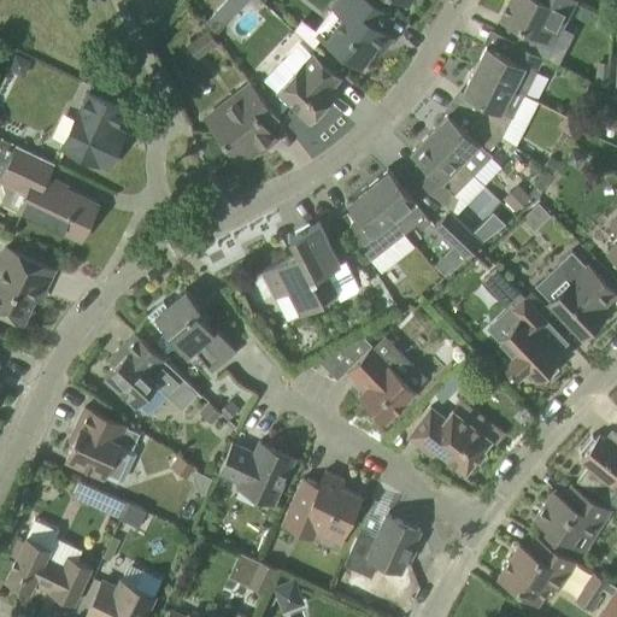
[(392,15),(381,6),(371,0),(340,0),(334,10),(345,17),(327,41),(360,66),(381,37),(387,42),(391,36),(381,29),(392,15)]
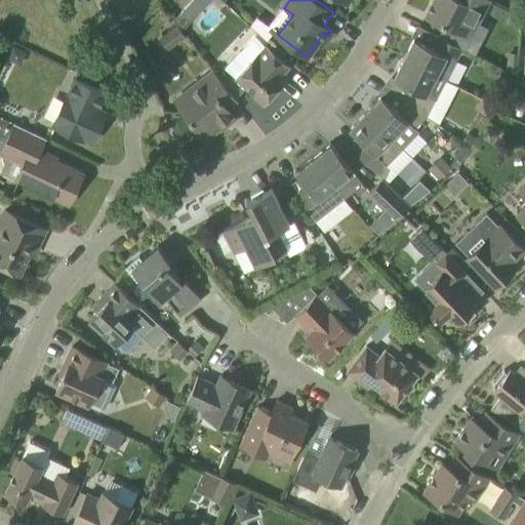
[(488,0),(433,0),(427,14),(462,33),(467,26),(474,29),(488,0)]
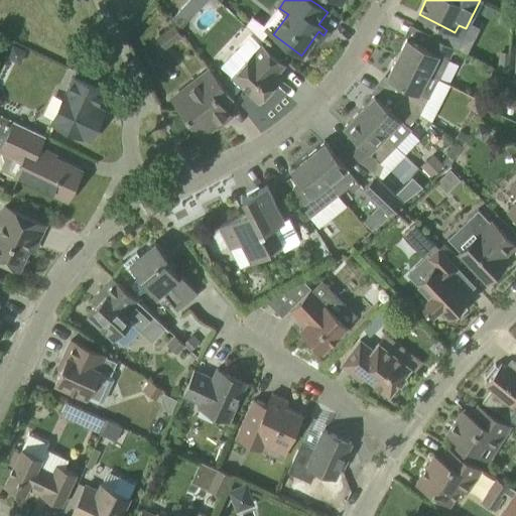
[(170,18),(180,28),(189,18),(179,9),(170,18)]
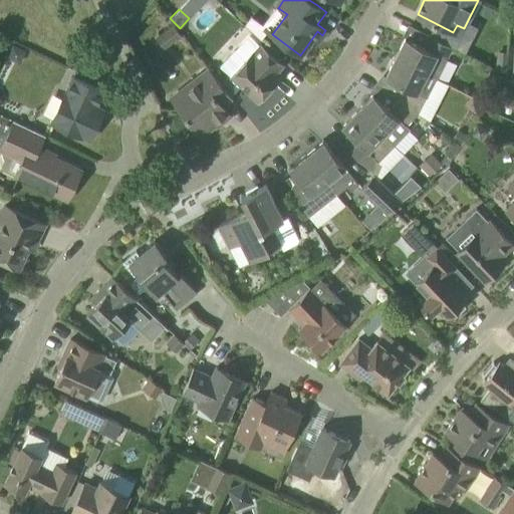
[(252,17),(246,25),(261,38),(268,29),(252,17)]
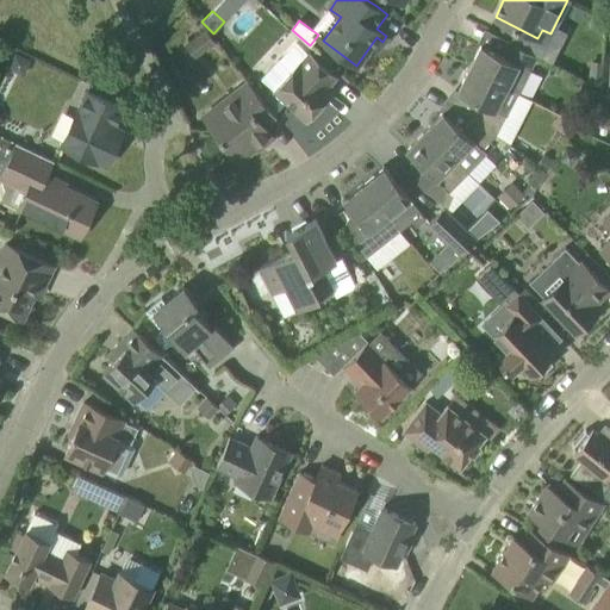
[(207,27),(187,43),(197,56),(217,41),(207,27)]
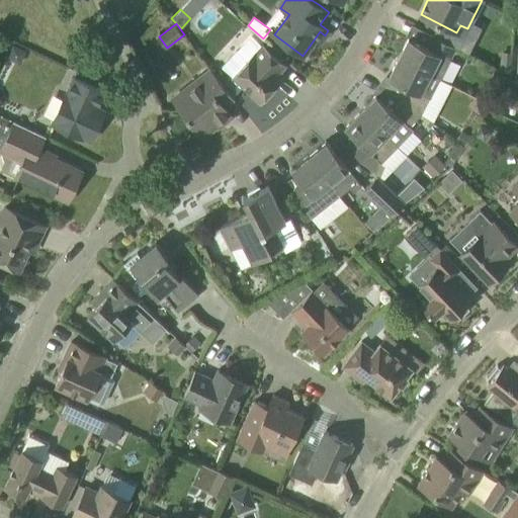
[(455,47),(432,34),(426,46),(409,37),(399,57),(430,73),(440,78),(455,47)]
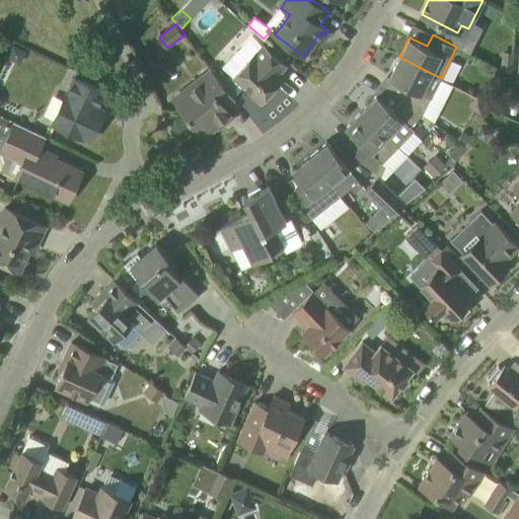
[(13,44),(6,58),(19,64),(26,50),(13,44)]
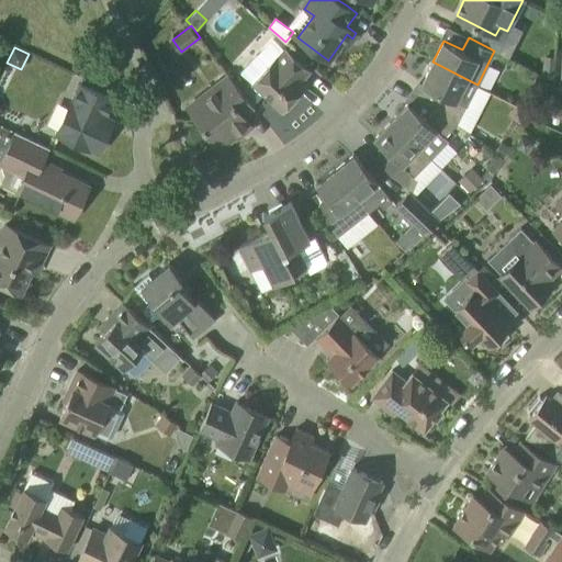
[(300,63),(284,48),(274,58),(267,66),(256,55),(240,71),(251,82),(282,110),(299,92),(294,88),(310,71),(300,63)]
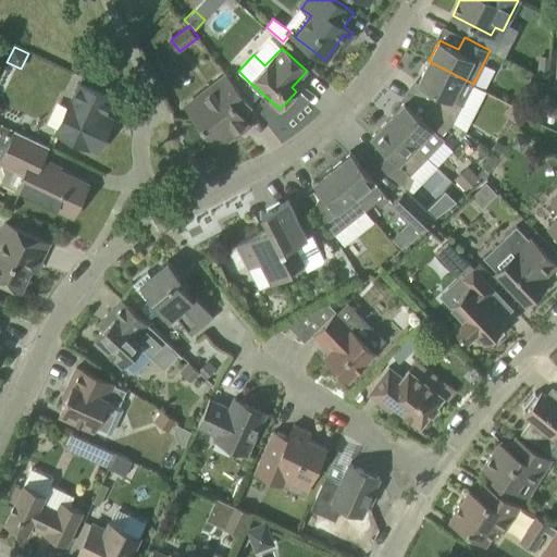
[(539,54),(536,75),(548,76),(549,56),(539,54)]
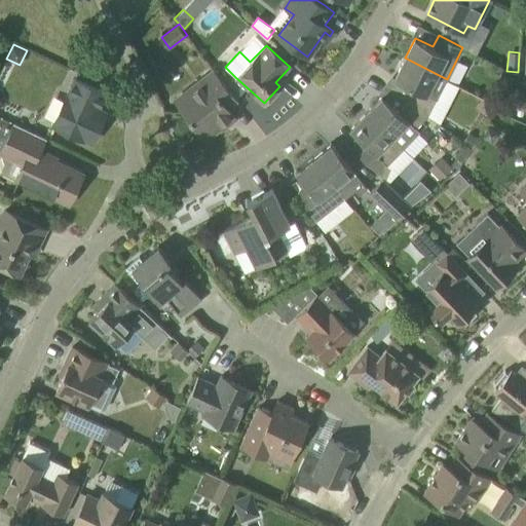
[(427,115),(437,99),(447,79),(437,74),(405,58),(395,78),(412,87),(406,100),(427,115)]
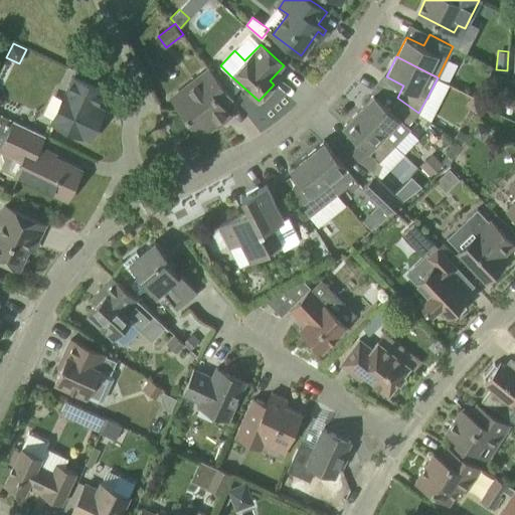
[(200,136),(229,114),(222,105),(231,97),(209,68),(195,79),(202,89),(178,108),(200,136)]
